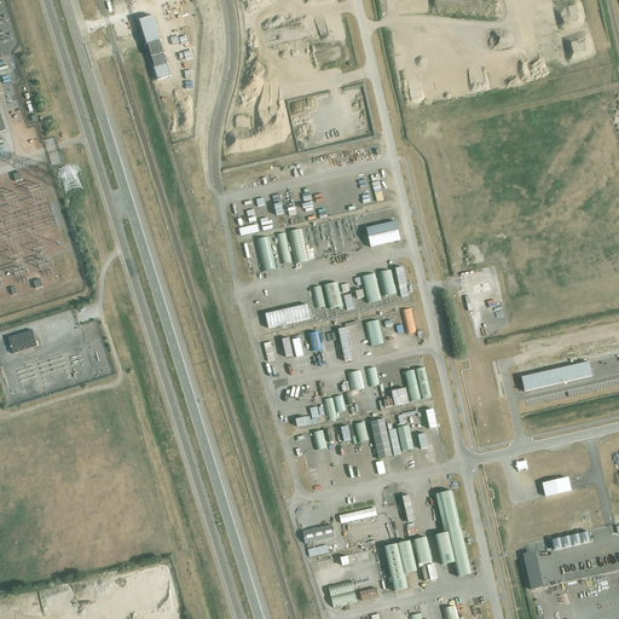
[(160,41),(148,45),(155,68),(167,64),(160,41)]
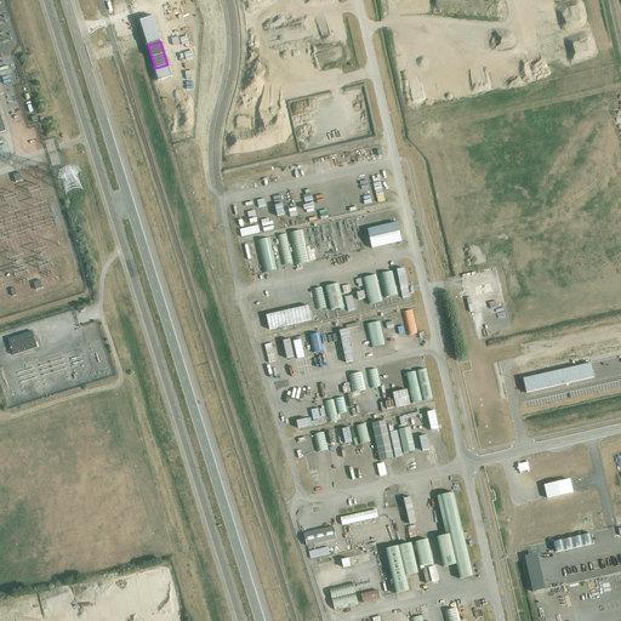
[(331,198),(339,197),(336,184),(329,187),(331,198)]
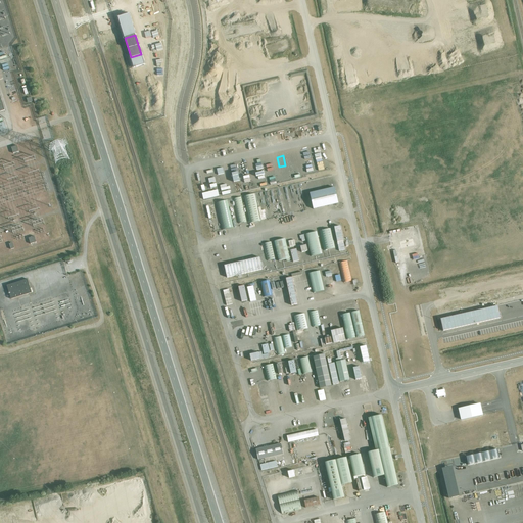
[(296,164),(289,167),(292,176),(298,175),(296,164)]
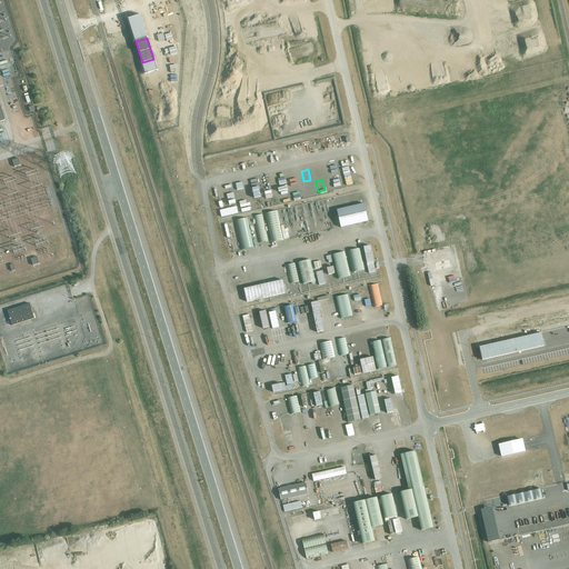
[(309,182),(303,185),(307,192),(312,190),(309,182)]
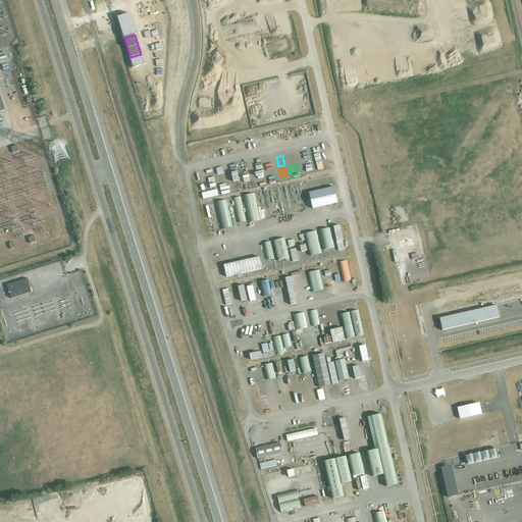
[(309,193),(313,209),(337,203),(333,187),(309,193)]
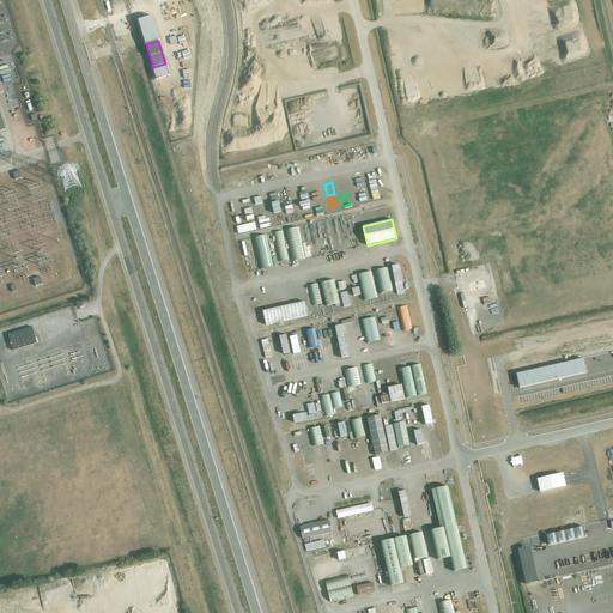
[(293,262),(305,259),(298,228),(286,230),(293,262)]
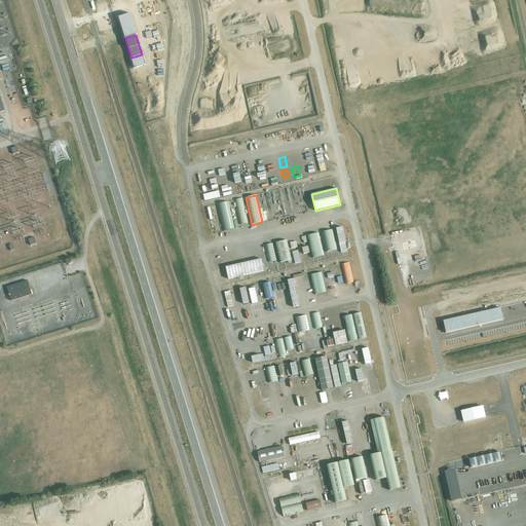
[(248,223),(242,198),(229,201),(230,208),(236,207),(240,225),(248,223)]
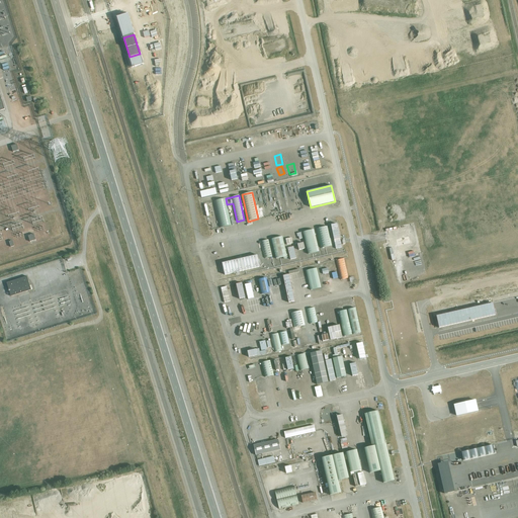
[(221,228),(231,226),(225,198),(214,201),(221,228)]
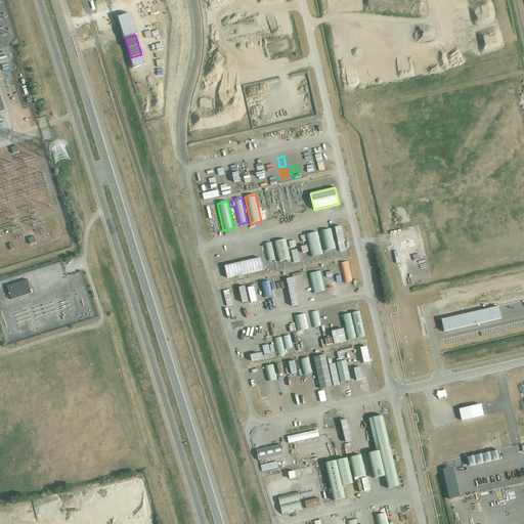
[(341,226),(335,228),(340,252),(346,251),(341,226)]
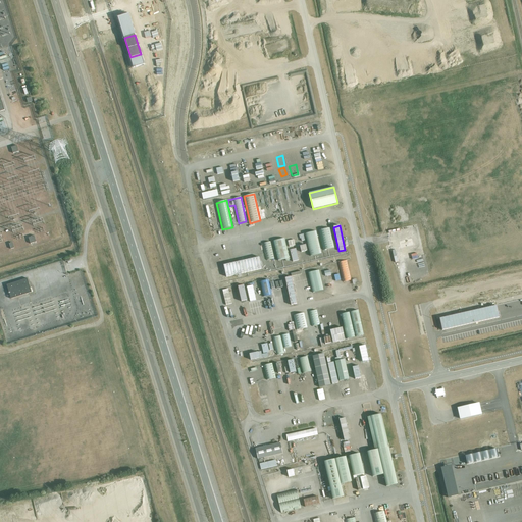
[(319,230),(323,250),(334,248),(330,228),(319,230)]
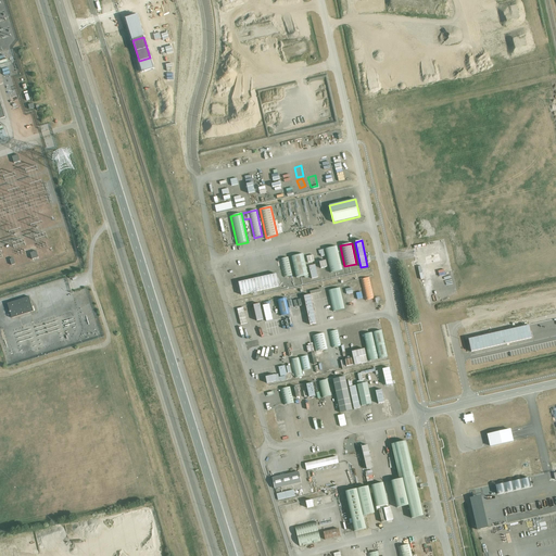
[(326,252),(330,273),(342,270),(337,247),(325,249),(325,250),(325,252),(326,252)]
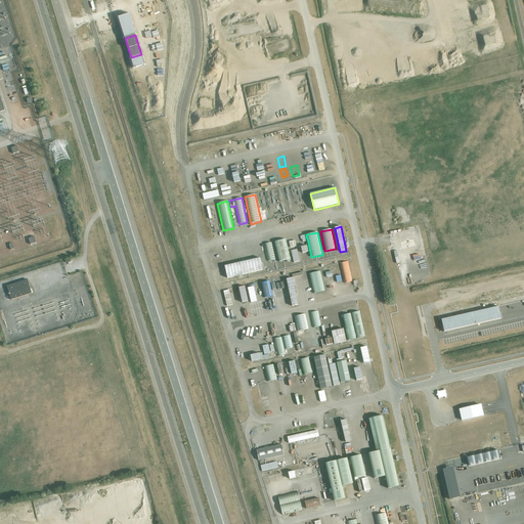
[(289,238),(294,263),(298,262),(300,261),(295,237),(289,238)]
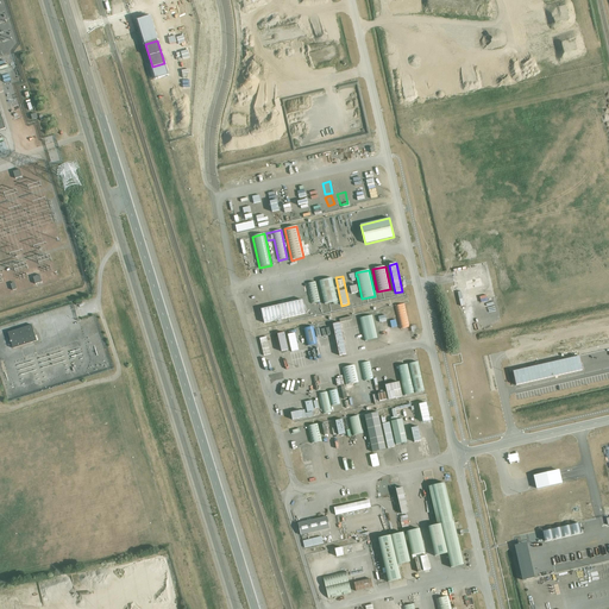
[(319,281),(325,305),(330,303),(332,303),(333,302),(333,305),(338,305),(337,301),(338,301),(332,278),(319,281)]
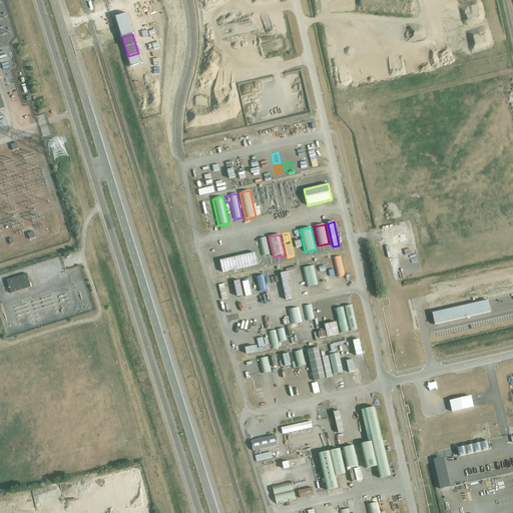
[(266,237),(259,239),(263,257),(270,254),(266,237)]
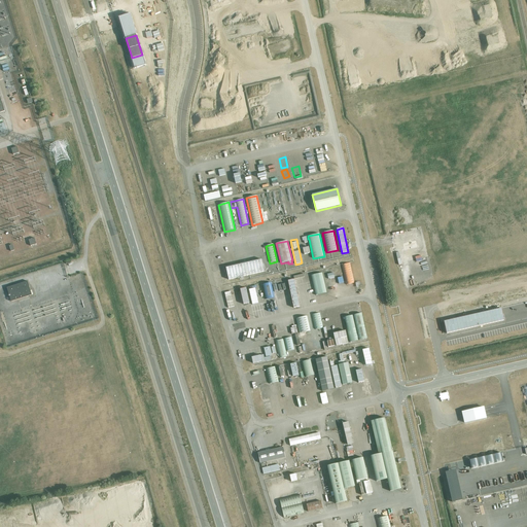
[(245,249),(247,258),(245,258),(245,260),(246,259),(247,262),(249,261),(248,260),(253,259),(251,248),(250,248),(250,247),(245,248),(245,249)]
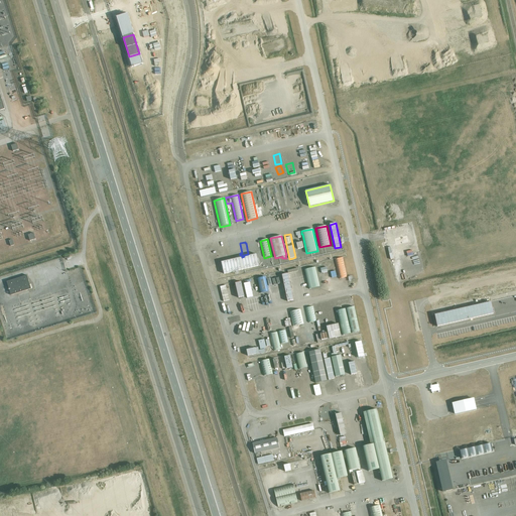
[(251,243),(257,266),(262,265),(257,242),(251,243)]
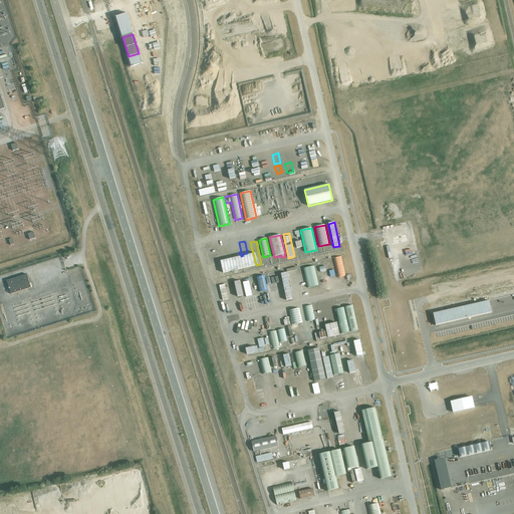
[(230,271),(225,248),(219,249),(224,273),(230,271)]
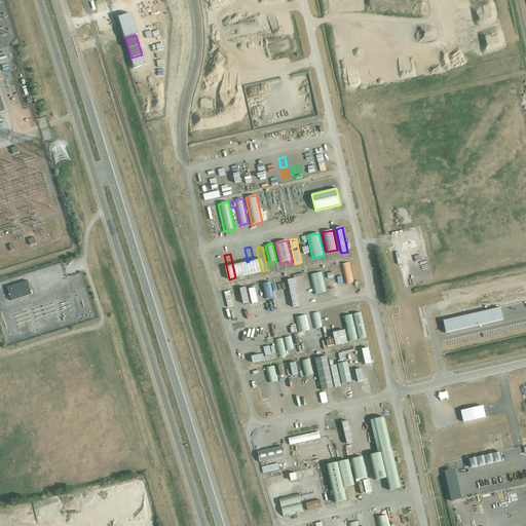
[(235,262),(238,277),(242,275),(243,277),(247,276),(246,275),(250,274),(247,262),(246,259),(245,260),(235,262)]
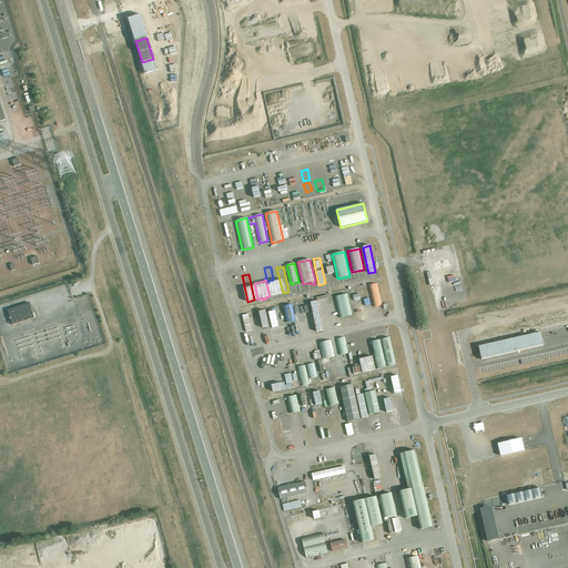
[(377,284),(368,286),(374,307),(382,305),(377,284)]
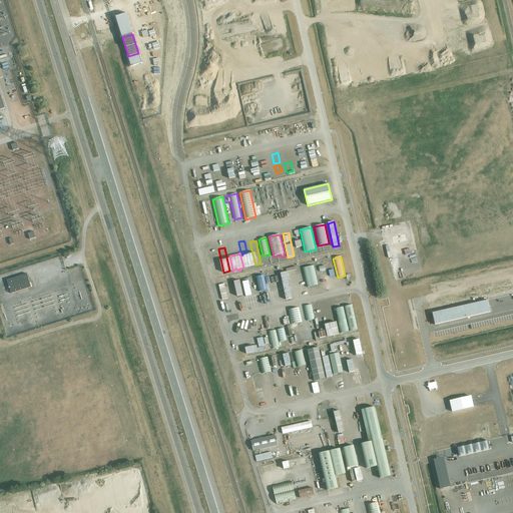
[(301,269),(305,289),(316,286),(312,266),(301,269)]
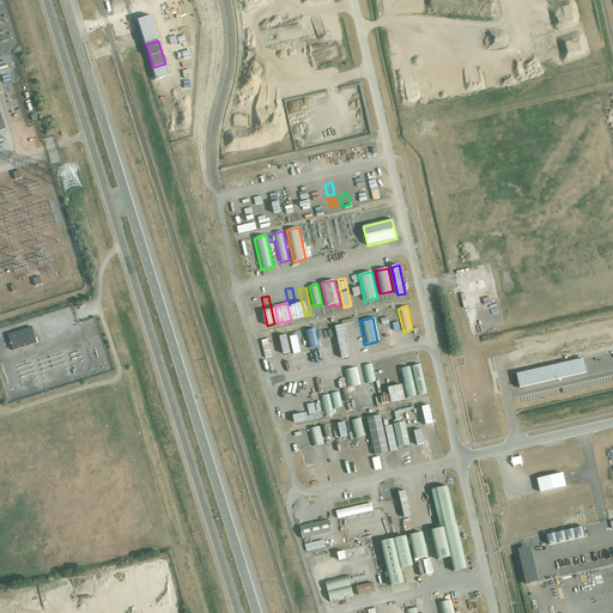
[(334,327),(338,360),(346,359),(341,326),(334,327)]
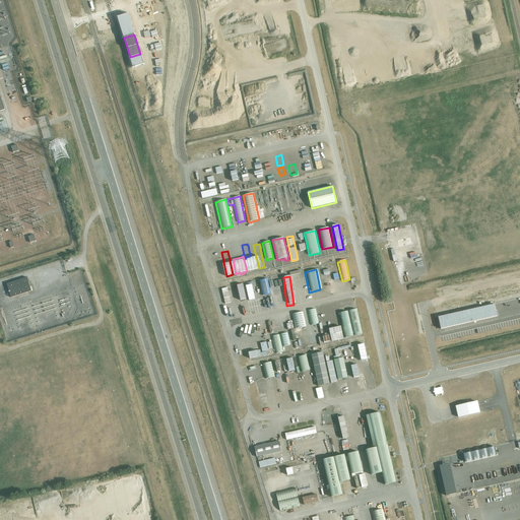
[(27,277),(7,284),(11,298),(33,290),(31,286),(30,287),(27,277)]
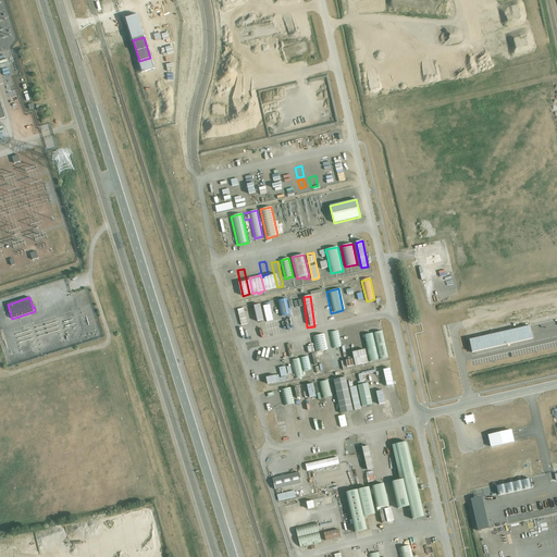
[(289,318),(285,298),(277,300),(282,319),(289,318)]
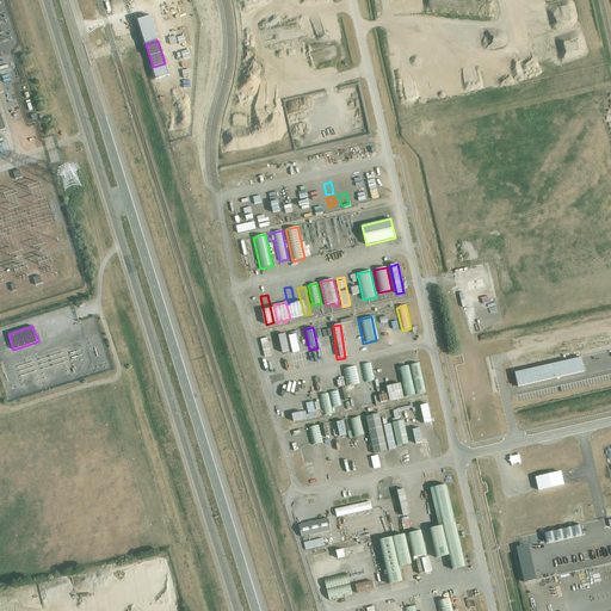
[(289,351),(285,333),(278,335),(282,352),(289,351)]
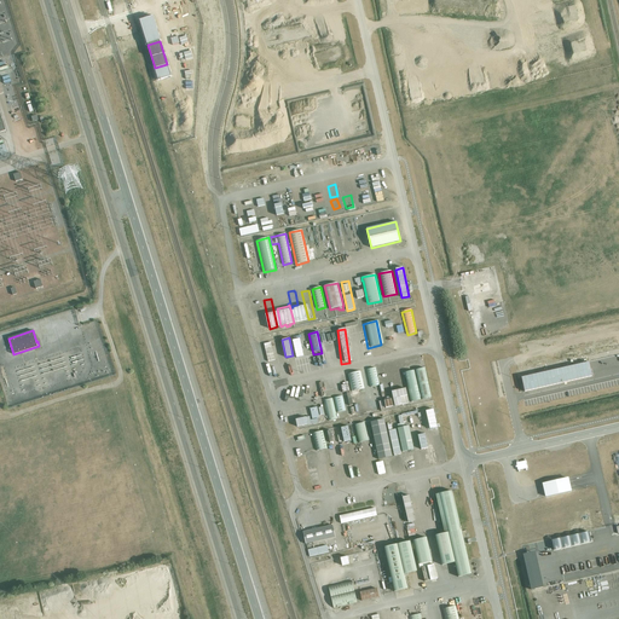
[(588,365),(520,379),(522,394),(574,385),(574,387),(586,385),(586,380),(590,380),(588,365)]
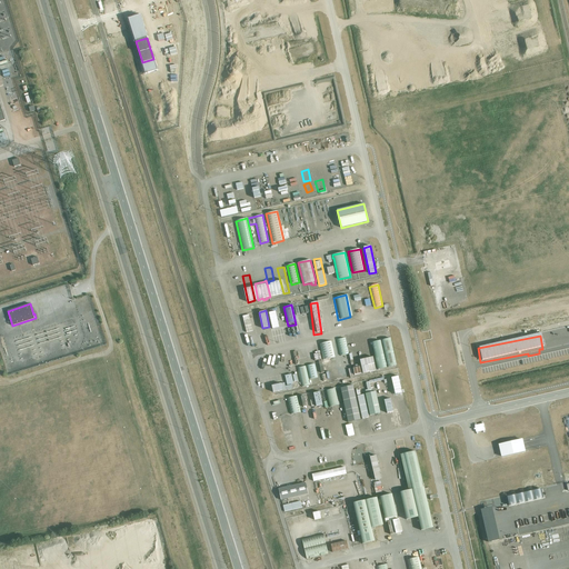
[(346,338),(337,340),(340,356),(349,355),(346,338)]
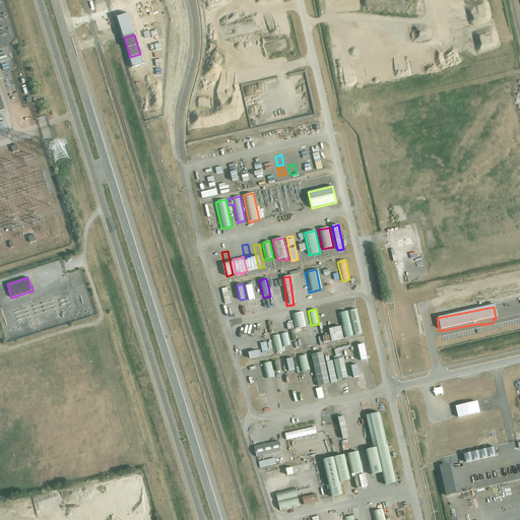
[(356,310),(348,311),(354,336),(362,334),(356,310)]
